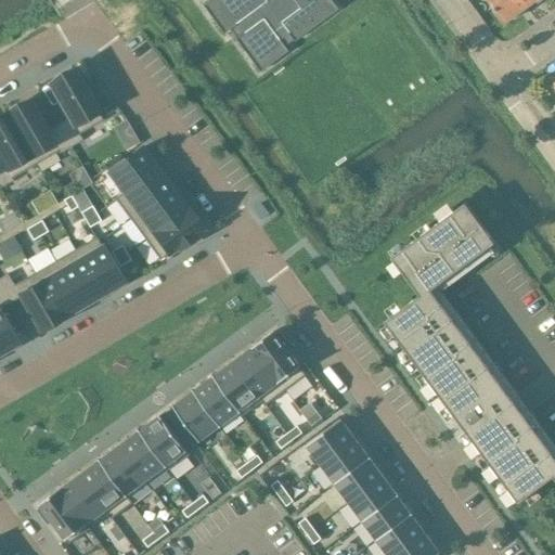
[(235,38),(258,71),(286,51),(283,47),(292,39),(293,40),(336,9),(328,0),(309,0),(305,3),(301,0),(209,0),(203,5),(222,33),(229,28),(235,38)]
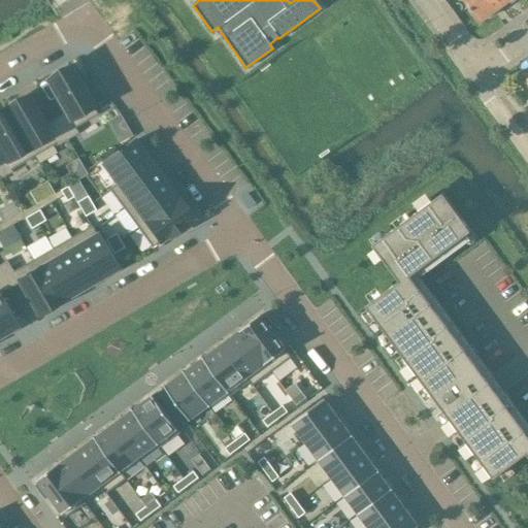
[(500,7),(495,0),(463,0),(480,22),(500,7)]
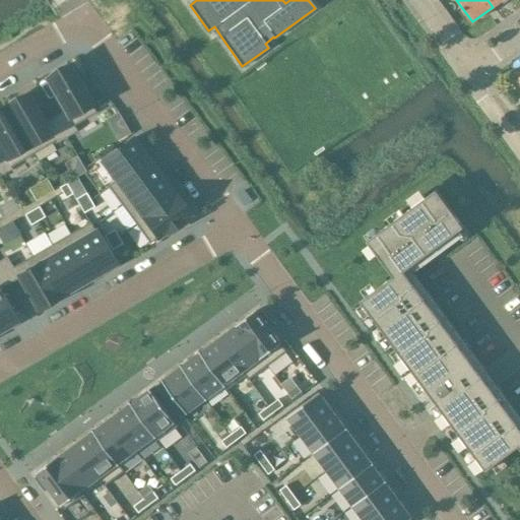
[(68,66),(46,79),(64,111),(54,117),(66,137),(76,132),(73,126),(95,113),(83,91),(86,90),(78,77),(76,78),(68,66)]
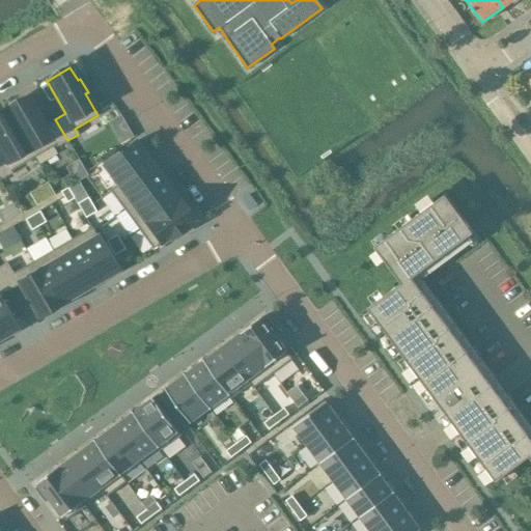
[(27,96),(5,110),(33,158),(55,145),(56,147),(67,140),(55,119),(44,126),(27,96)]
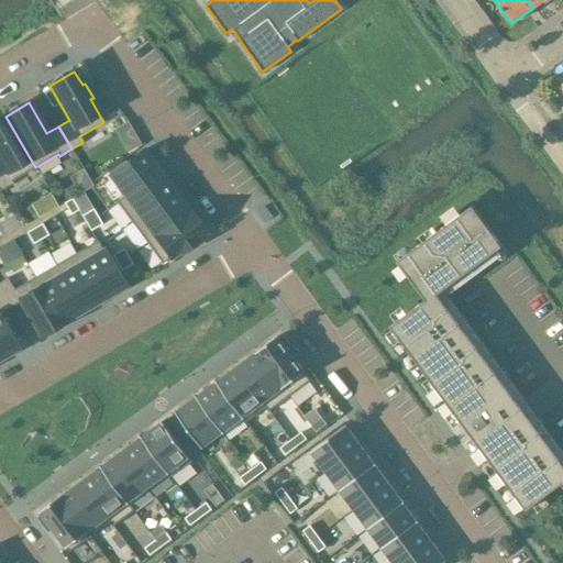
[(6,117),(0,119),(0,190),(12,184),(11,181),(35,167),(6,117)]
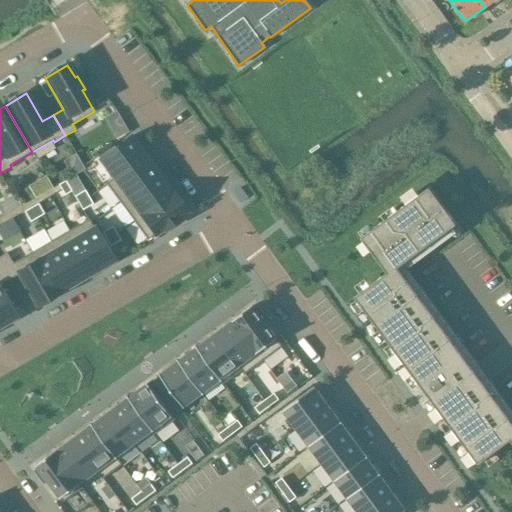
[(124,125),(112,132),(116,138),(128,132),(124,125)]
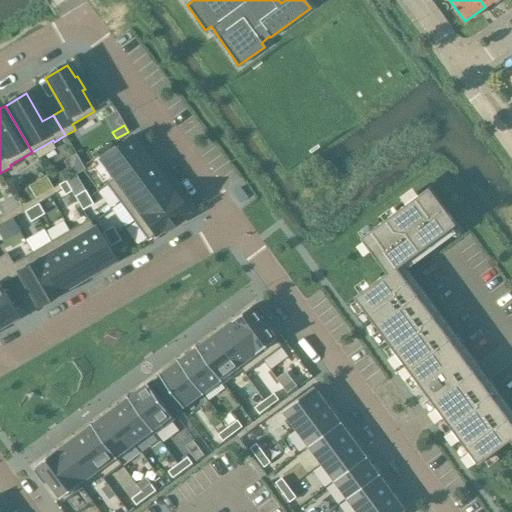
[(130,137),(100,160),(113,178),(114,180),(145,157),(130,137)]
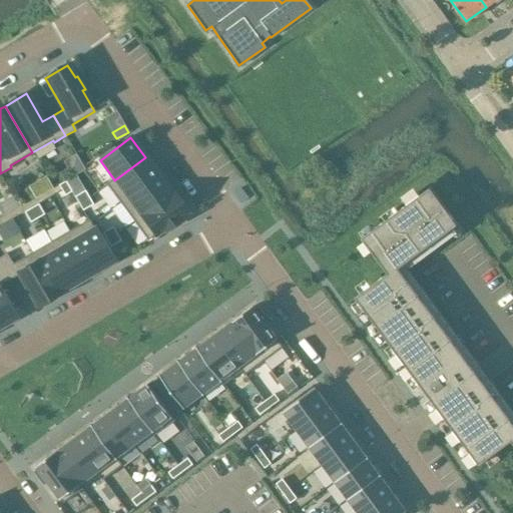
[(113,178),(105,184),(119,203),(158,174),(145,157),(114,180),(113,178)]
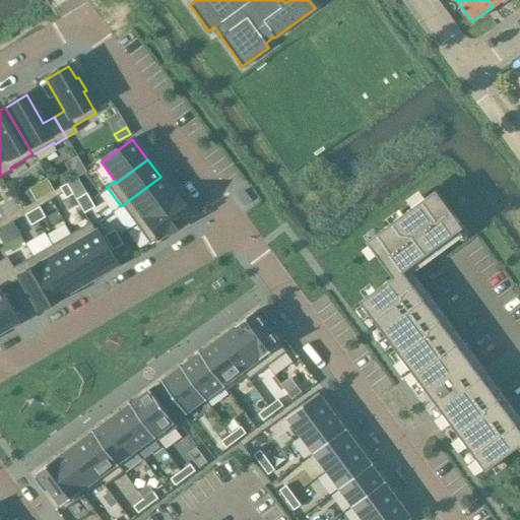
[(160,177),(121,206),(134,223),(174,195),(160,177)]
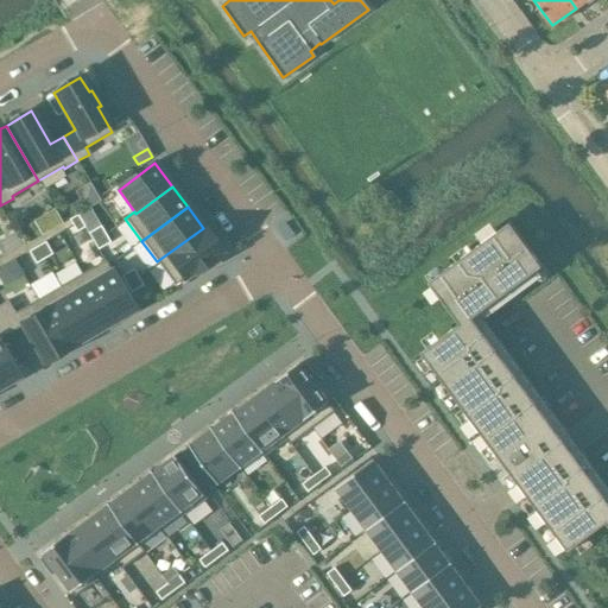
[(37,216),(44,233),(65,223),(59,208),(37,216)]
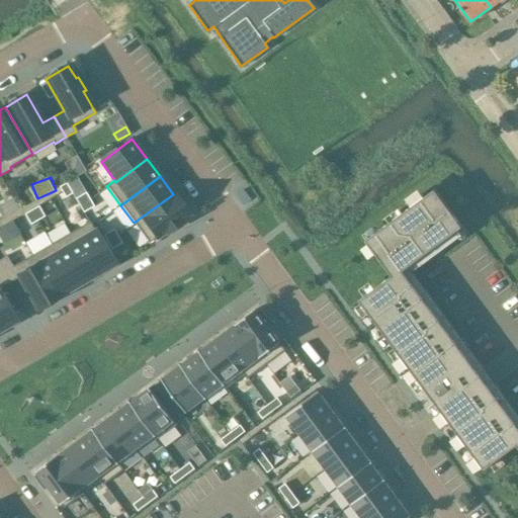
[(65,183),(59,187),(65,197),(72,193),(65,183)]
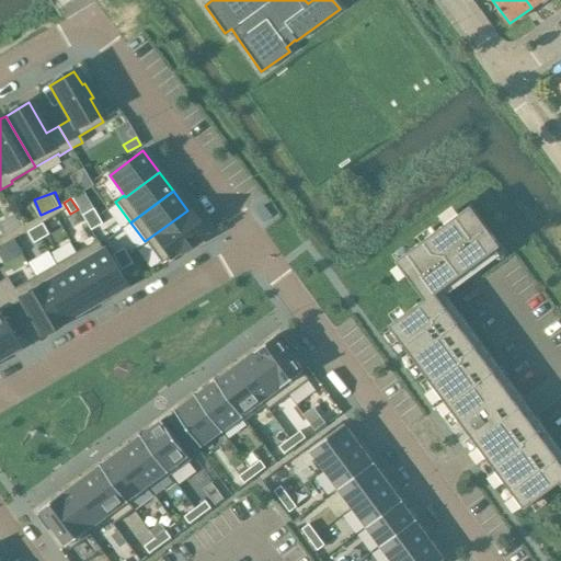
[(424,299),(389,325),(471,436),(480,448),(525,508),(560,482),(560,483),(560,461),(525,414),(517,402),(436,294),(501,245),(471,205),(396,261),(424,299)]
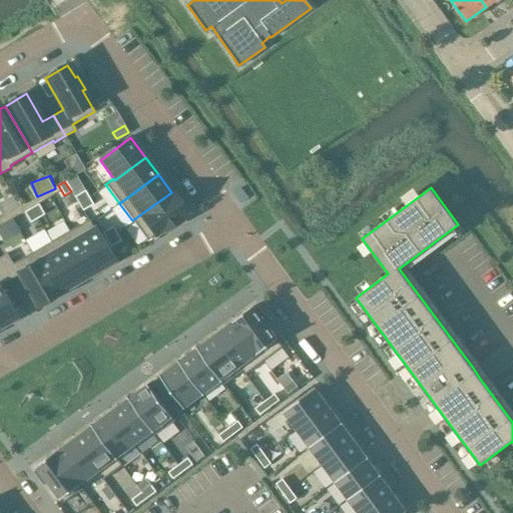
[(240,188),(232,194),(240,203),(247,198),(240,188)]
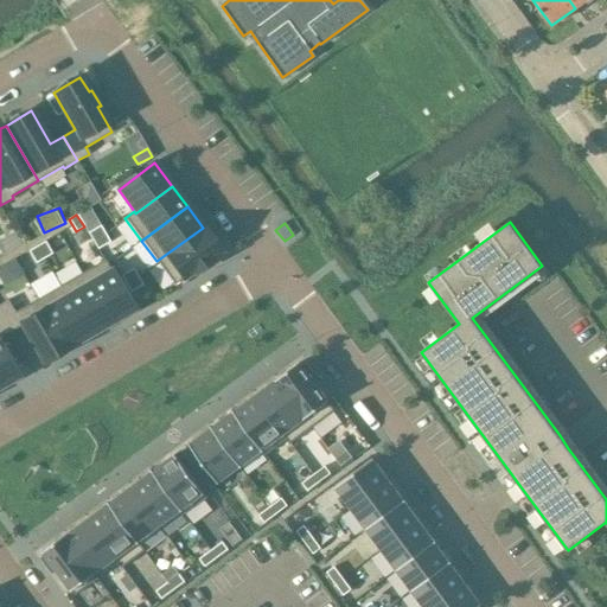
[(100,225),(88,232),(93,241),(104,234),(100,225)]
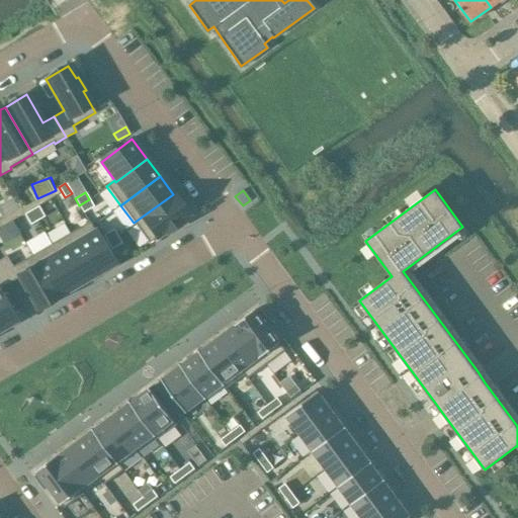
[(173,194),(134,223),(149,243),(165,231),(166,233),(180,222),(179,221),(188,214),(173,194)]
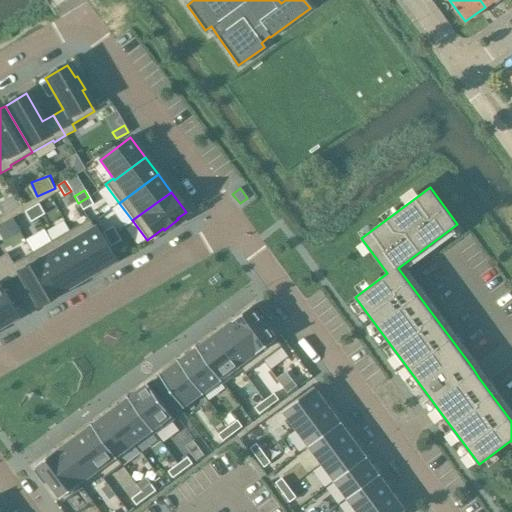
[(88,197),(78,203),(82,210),(92,204),(88,197)]
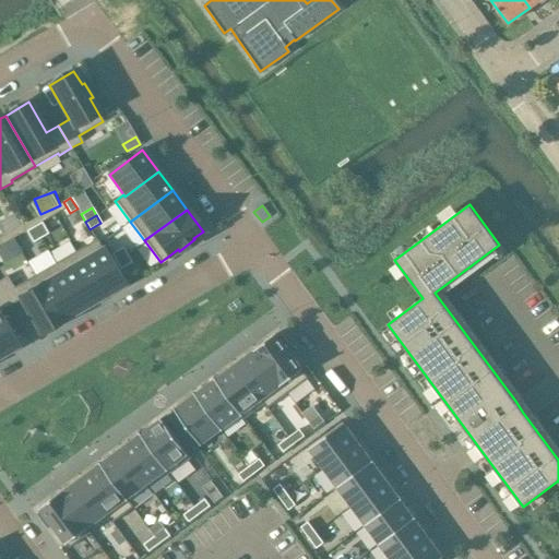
[(42,222),(35,226),(42,237),(48,233),(42,222)]
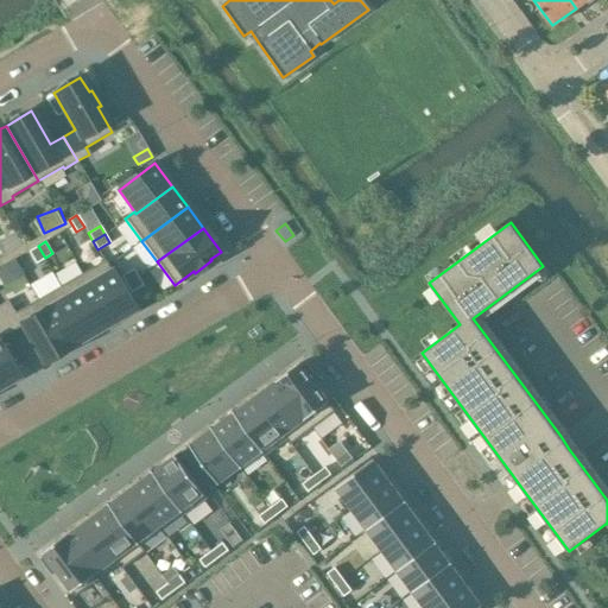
[(45,258),(38,246),(30,251),(37,263),(45,258)]
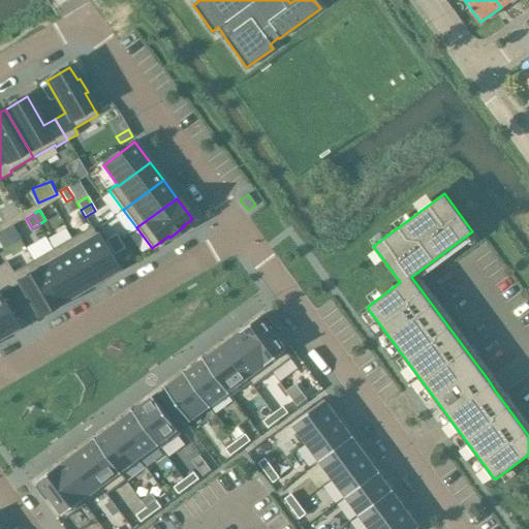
[(90,227),(71,239),(96,281),(116,270),(116,269),(96,235),(91,226),(90,227)]
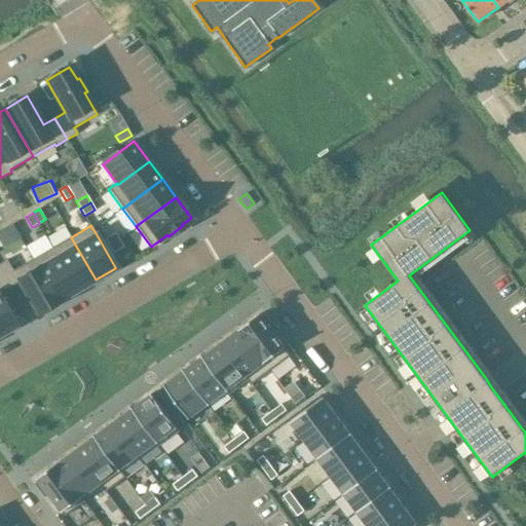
[(120,238),(116,231),(105,237),(109,245),(120,238)]
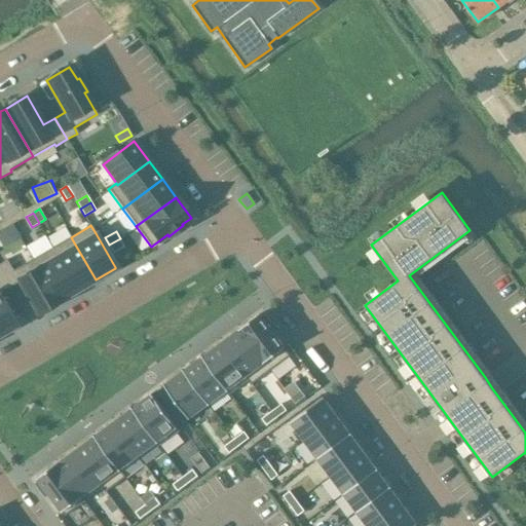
[(71,237),(51,248),(76,291),(96,279),(71,237)]
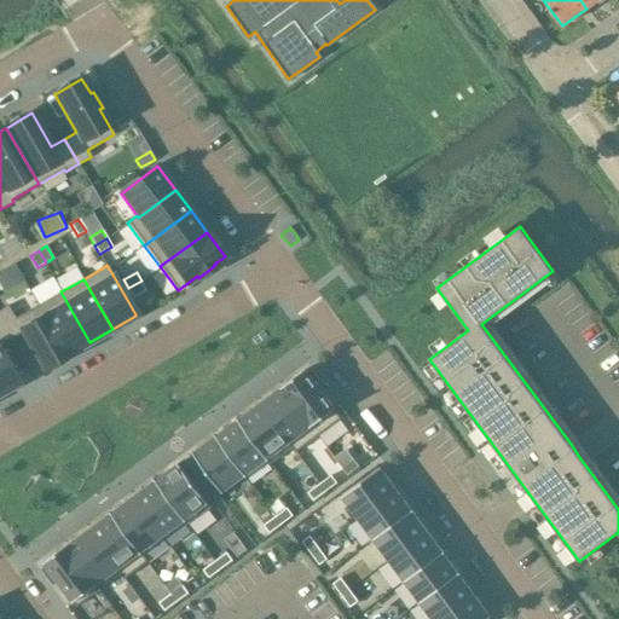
[(146,289),(142,281),(128,288),(133,296),(146,289)]
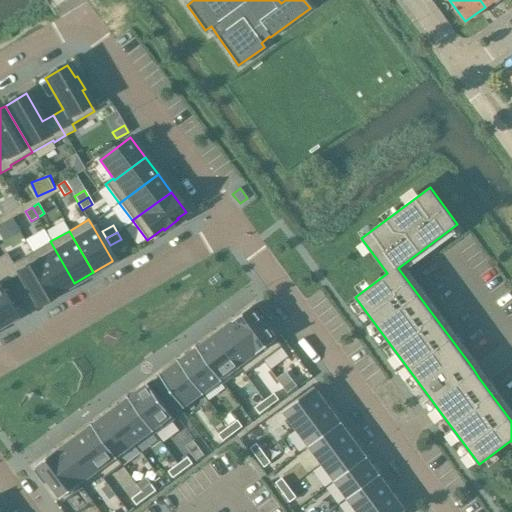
[(50,241),(32,252),(56,294),(74,283),(50,241)]
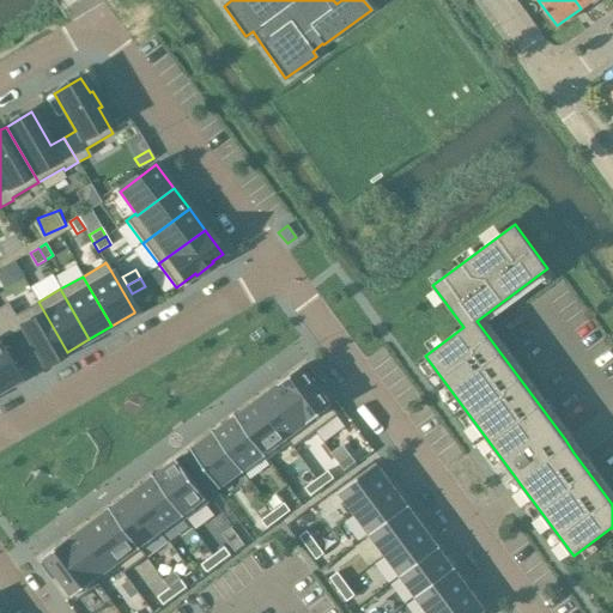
[(7,303),(0,307),(0,319),(10,335),(22,328),(43,365),(67,352),(38,302),(14,316),(7,303)]
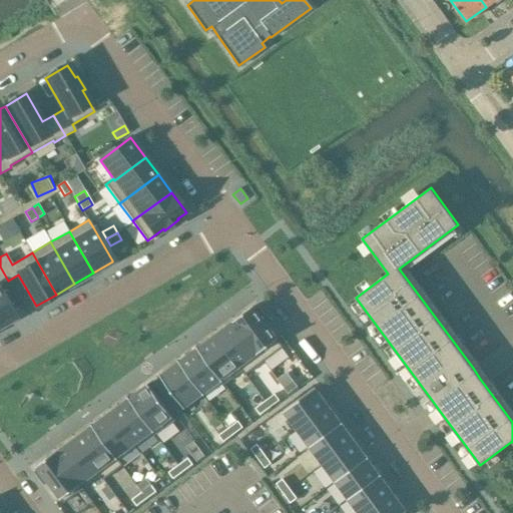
[(0,327),(15,318),(0,291),(0,285),(8,281),(0,267),(0,327)]
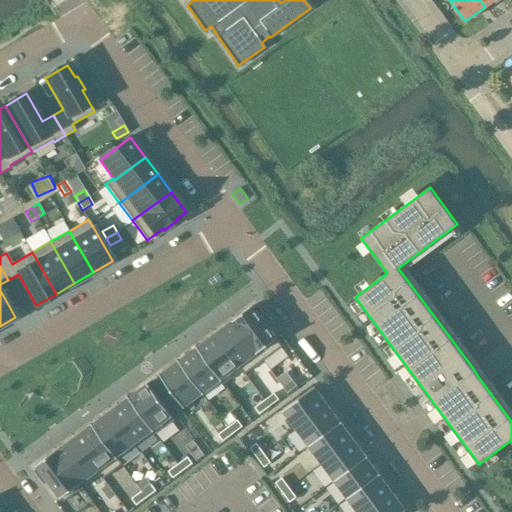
[(253,306),(234,320),(264,360),(283,346),(265,322),(268,320),(259,307),(255,309),(253,306)]
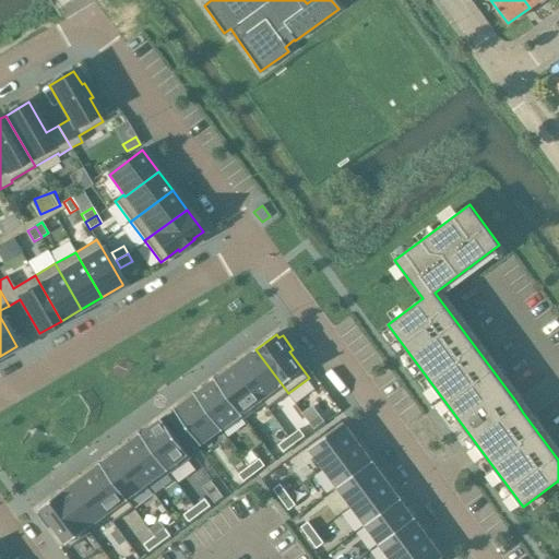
[(256,349),(236,365),(265,404),(264,405),(268,408),(288,393),(256,349)]
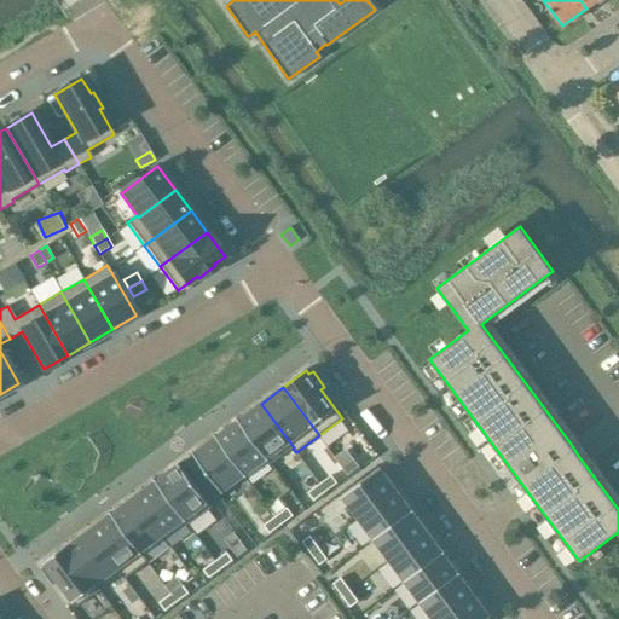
[(261,404),(238,420),(267,460),(270,464),(271,464),(293,449),(294,447),(261,404)]
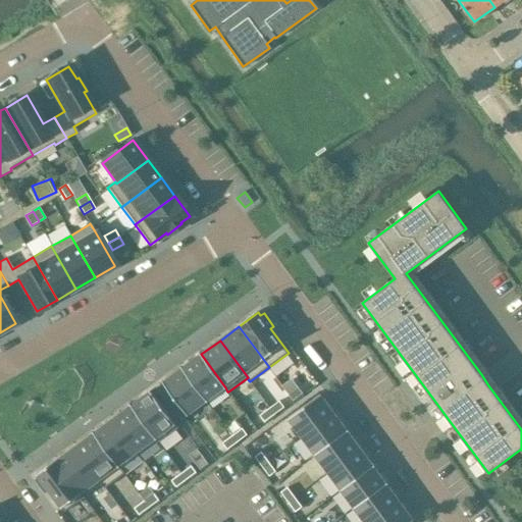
[(201,354),(183,368),(207,401),(225,387),(201,354)]
